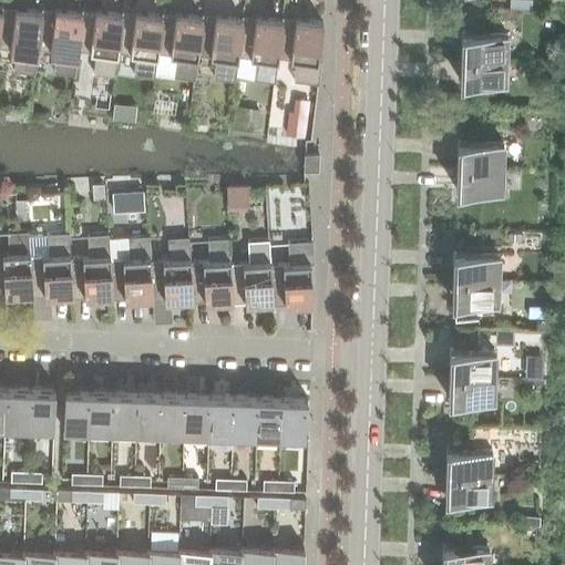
[(524,1),(524,12),(533,12),(533,1),(524,1)]
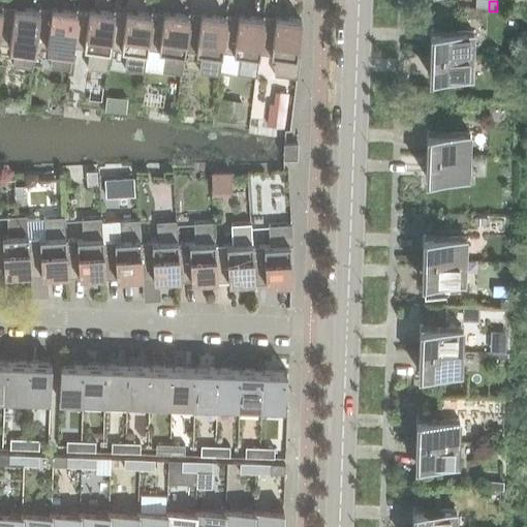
[(36,47),(40,12),(3,7),(2,11),(0,33),(0,45),(17,48),(13,67),(32,69),(32,70),(33,70),(36,47)]
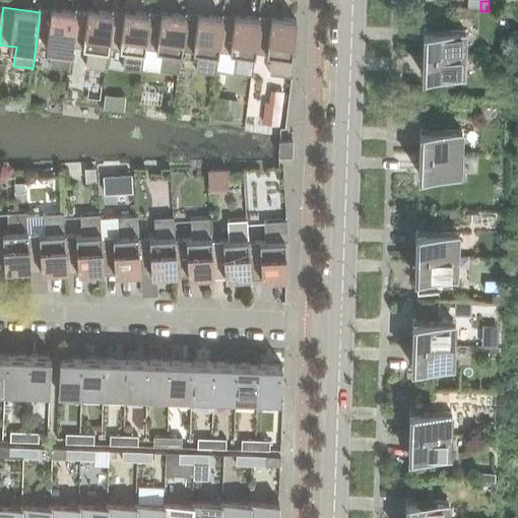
[(71,47),(76,14),(40,9),(40,12),(36,46),(53,48),(51,67),(68,69),(68,70),(69,70),(73,48),(71,47)]
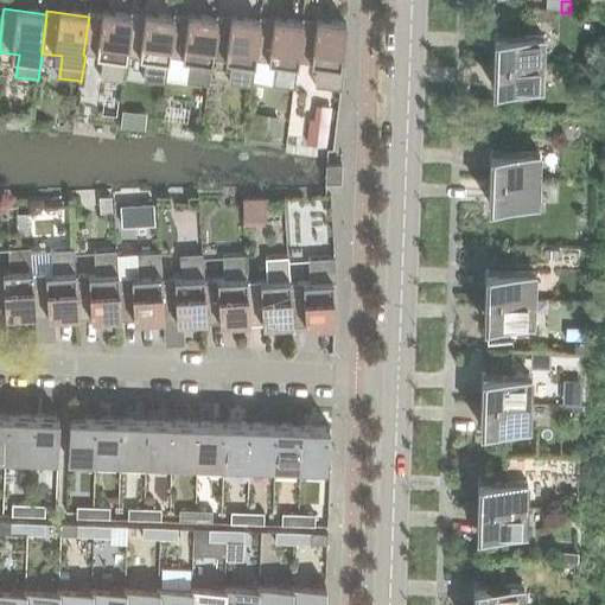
[(126,57),(132,18),(89,12),(89,17),(83,55),(86,56),(104,58),(102,81),(122,83),(125,83),(128,57),(126,57)]
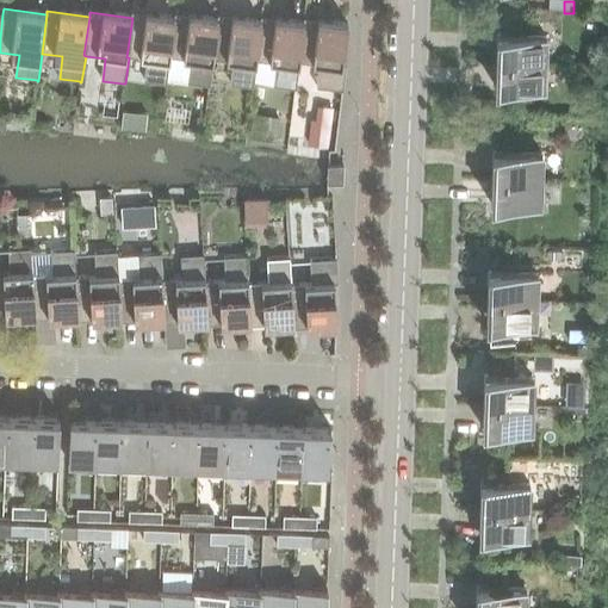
[(171,59),(175,19),(132,13),(132,18),(126,57),(129,57),(148,60),(146,82),(167,85),(167,86),(168,86),(172,59),(171,59)]
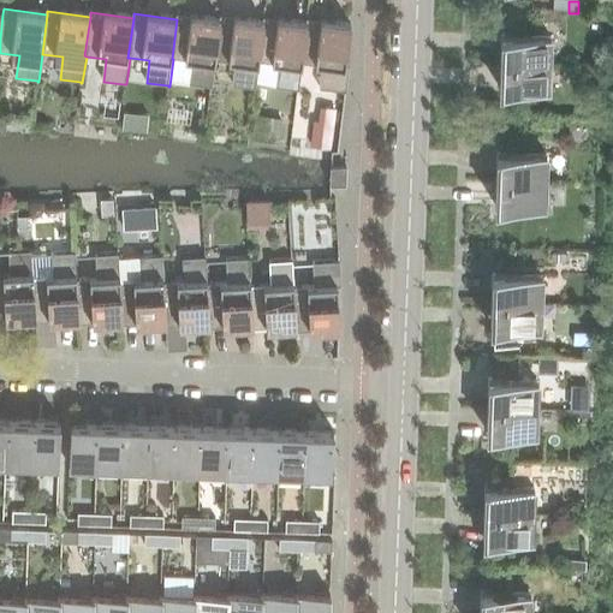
[(215,61),(220,22),(178,16),(177,19),(172,59),(173,59),(194,63),(190,84),(212,88),(213,88),(216,61),(215,61)]
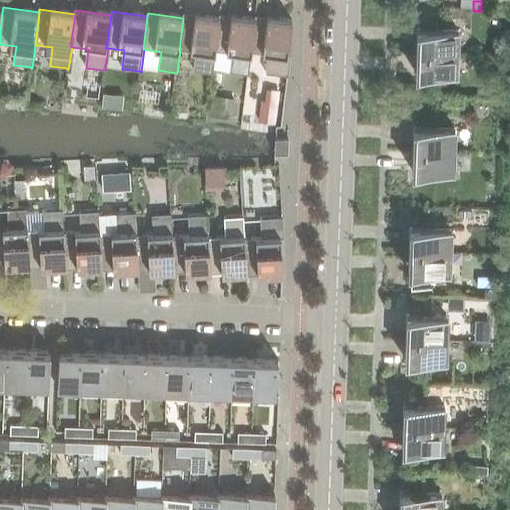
[(184,14),(183,18),(179,51),(180,51),(197,53),(194,72),(212,74),(213,74),(216,52),(215,52),(219,19),(184,14)]
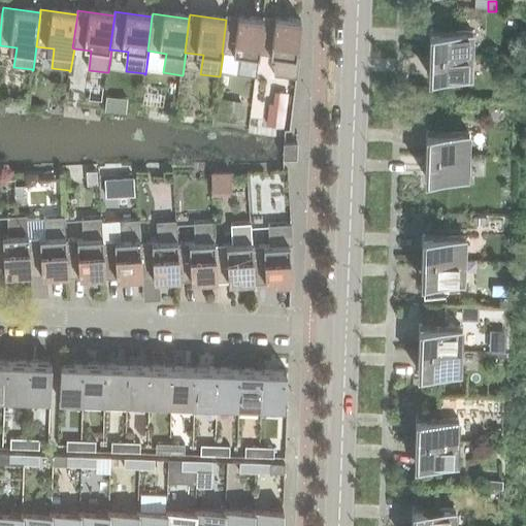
[(259,55),(264,21),(227,15),(226,20),(222,54),(223,54),(240,56),(237,75),(256,77),(256,78),(257,78),(260,55),(259,55)]
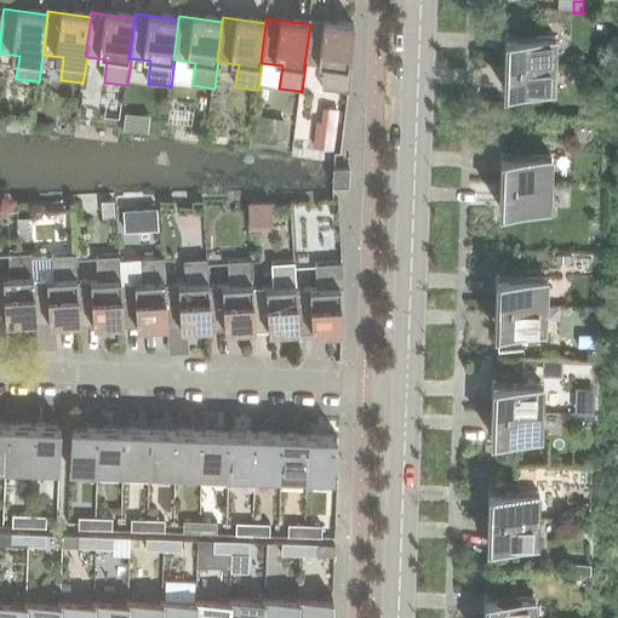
[(310,21),(310,24),(304,64),(305,64),(326,68),(324,90),(344,93),(350,95),(353,68),(352,68),(352,69),(349,69),(355,27),(310,21)]
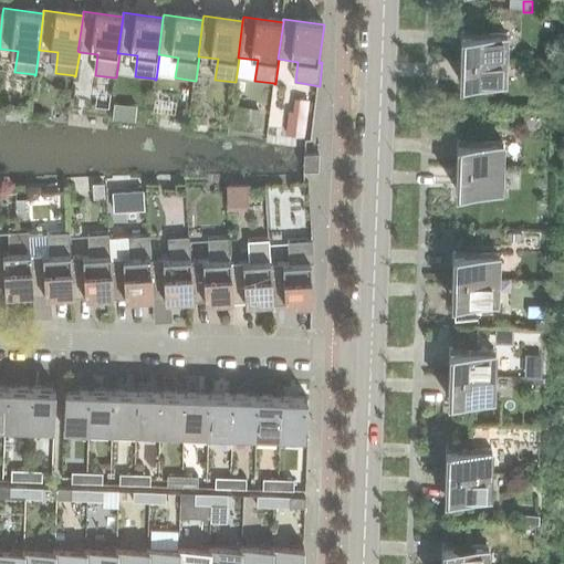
[(508,35),(482,34),(462,34),(461,59),(507,61),(508,35)]
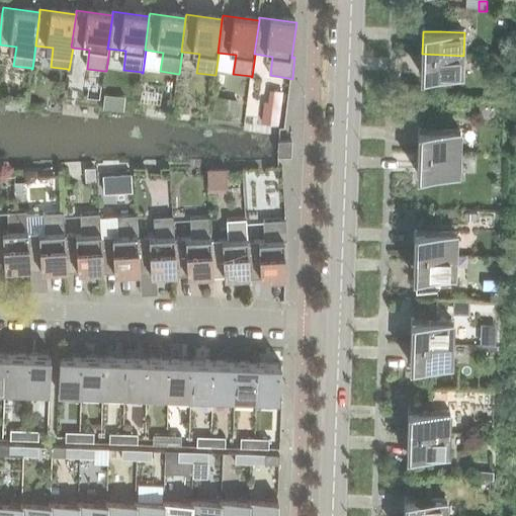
[(463,56),(422,54),(422,77),(462,78),(463,56)]
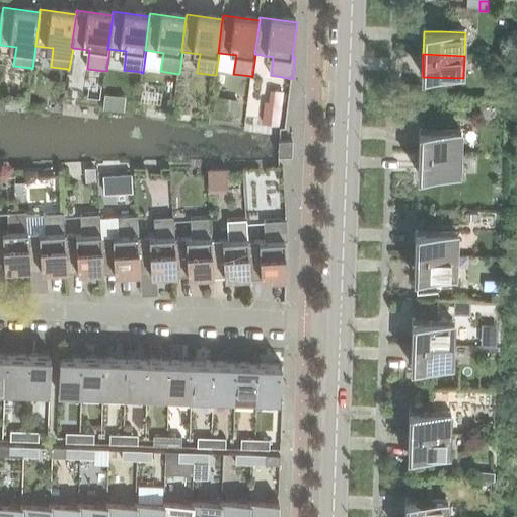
[(214,120),(220,121),(223,100),(217,100),(214,120)]
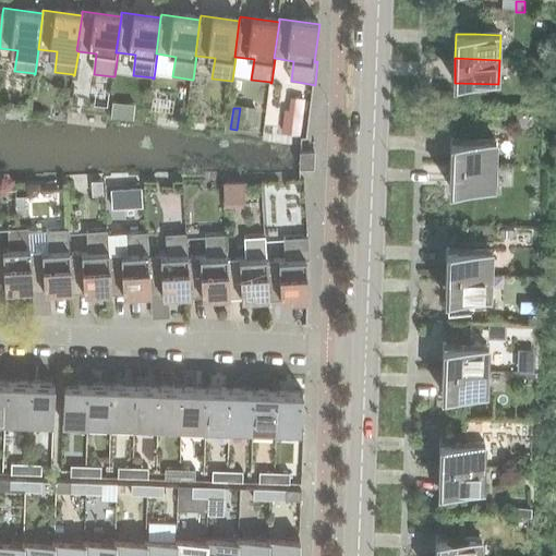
[(302,118),(287,116),(283,136),(300,139),(302,118)]
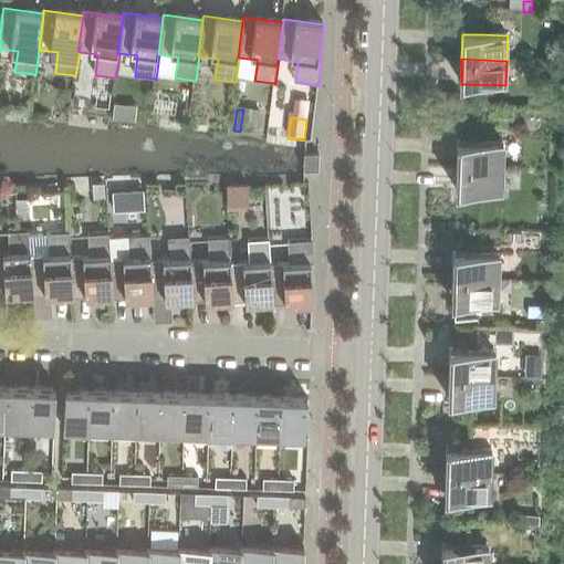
[(504,144),(479,143),(459,143),(458,167),(503,169),(504,144)]
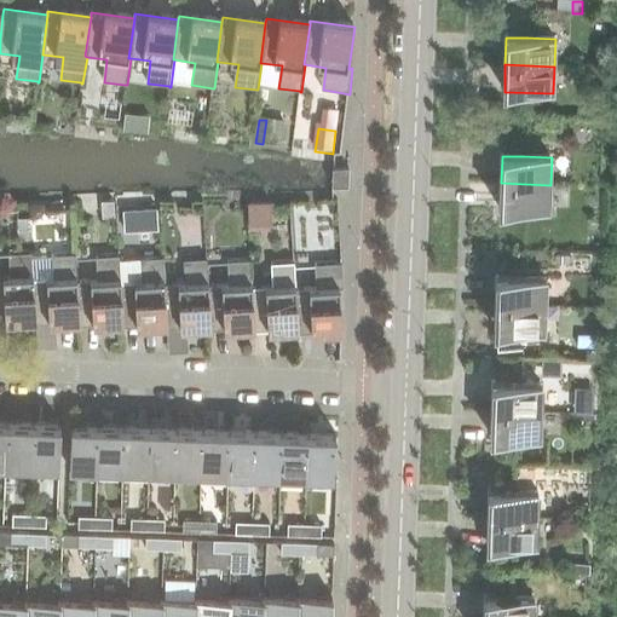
[(334,184),(335,184),(349,184),(349,169),(334,169),(334,184)]
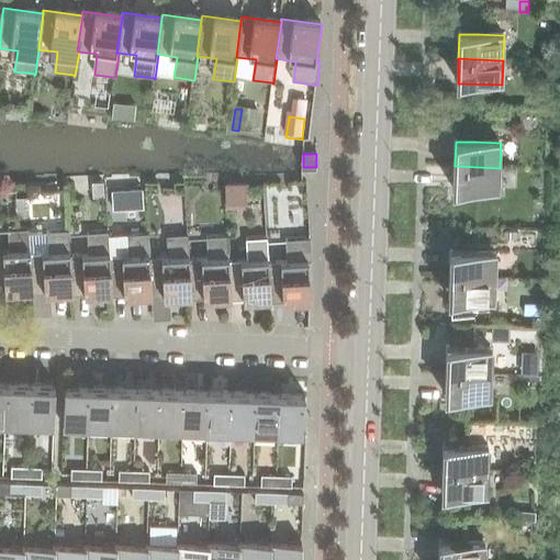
[(499,192),(500,168),(455,166),(454,190),(499,192)]
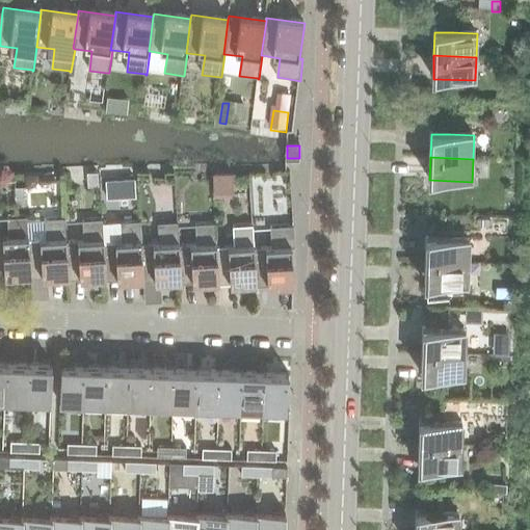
[(214,176),(214,193),(233,193),(233,176),(214,176)]
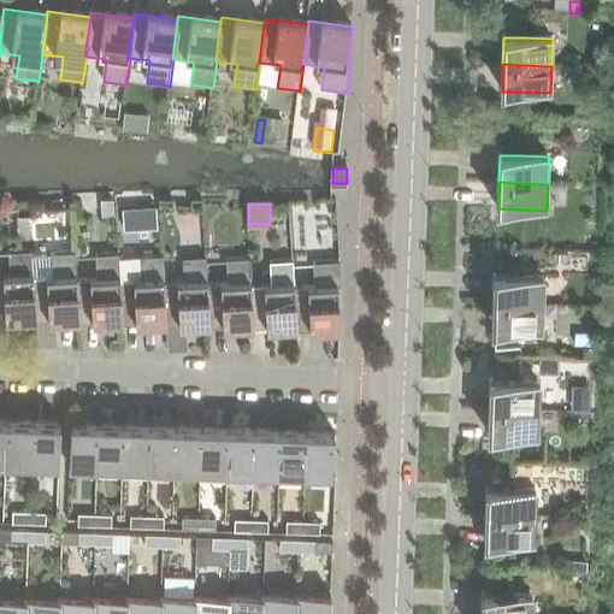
[(11,277),(0,277),(0,322),(35,319),(33,279),(35,279),(33,257),(33,253),(31,253),(10,254),(11,277)]
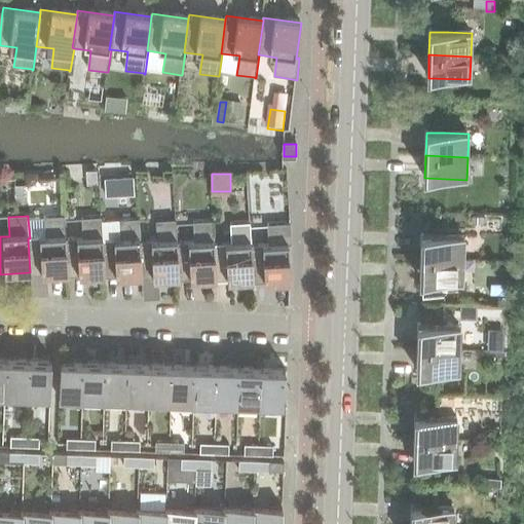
[(64,217),(28,219),(30,238),(28,238),(30,272),(31,276),(68,273),(66,240),(67,240),(65,217),(64,217)]
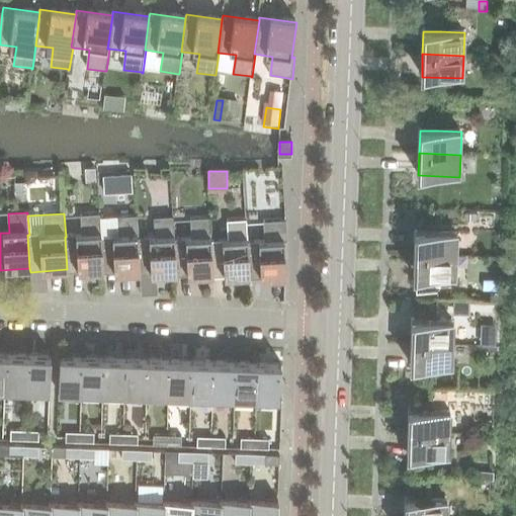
[(83,236),(66,237),(65,237),(67,269),(67,273),(103,271),(101,238),(102,238),(100,215),(99,215),(99,216),(81,217),(83,236)]
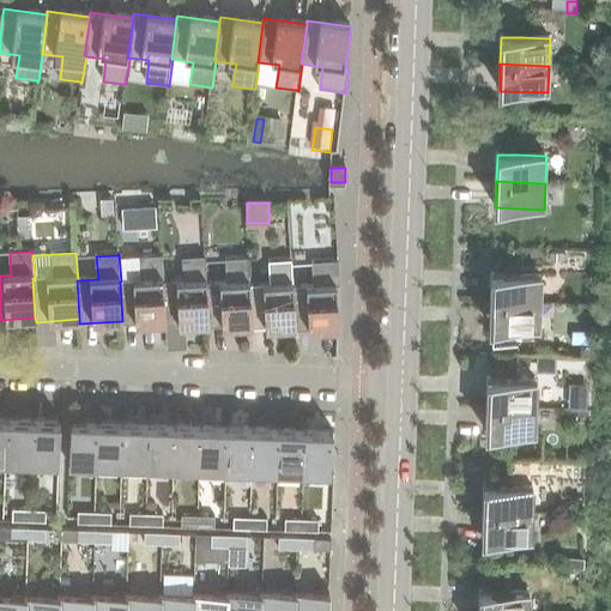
[(141,280),(121,282),(120,282),(122,321),(122,325),(165,322),(163,283),(164,283),(163,256),(161,256),(140,258),(141,280)]
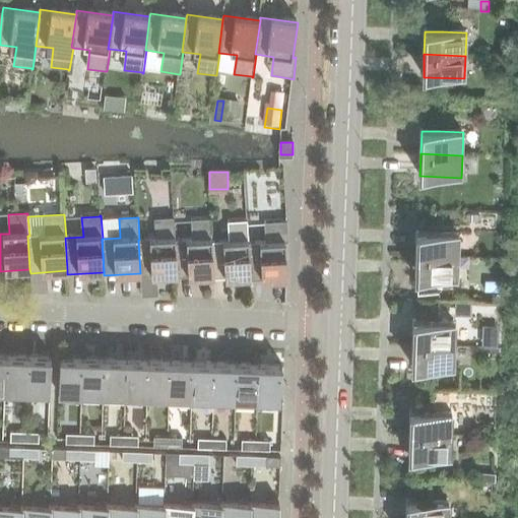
[(156,239),(139,240),(138,240),(140,273),(140,277),(177,274),(175,242),(176,241),(175,218),(174,218),(155,219),(156,239)]
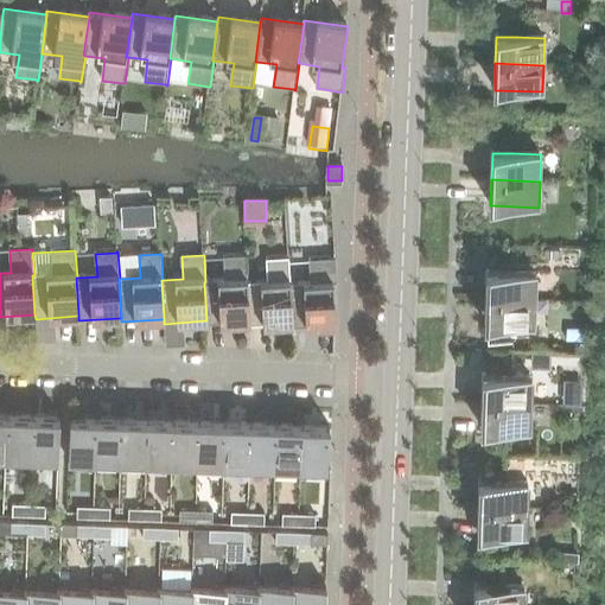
[(225,280),(205,281),(204,282),(207,320),(207,325),(249,323),(247,284),(248,284),(247,256),(246,256),(224,259),(225,280)]
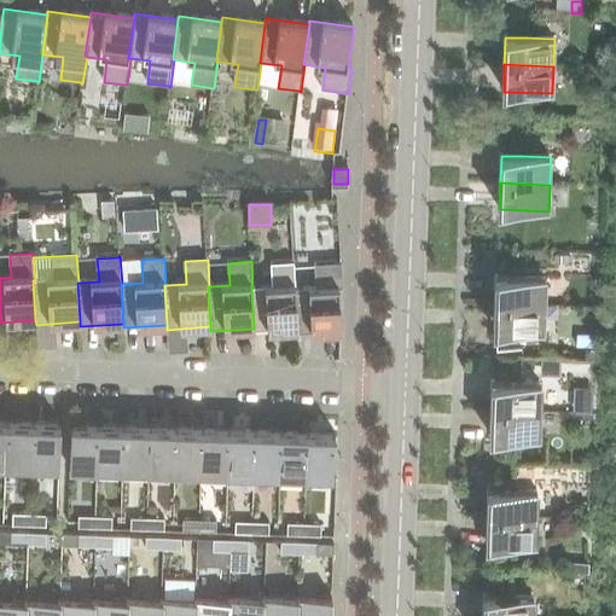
[(273,288),(253,289),(251,289),(254,329),(254,332),(297,330),(295,290),(296,290),(295,263),(294,263),(272,265),(273,288)]
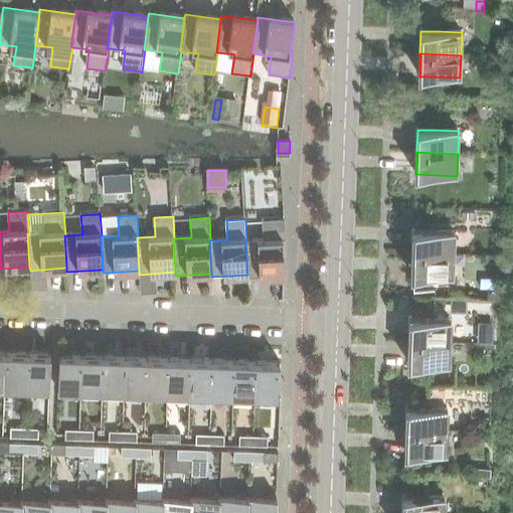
[(264,240),(246,241),(245,241),(247,275),(248,279),(286,276),(284,240),(285,240),(285,241),(287,241),(285,220),(281,220),(263,221),(264,240)]
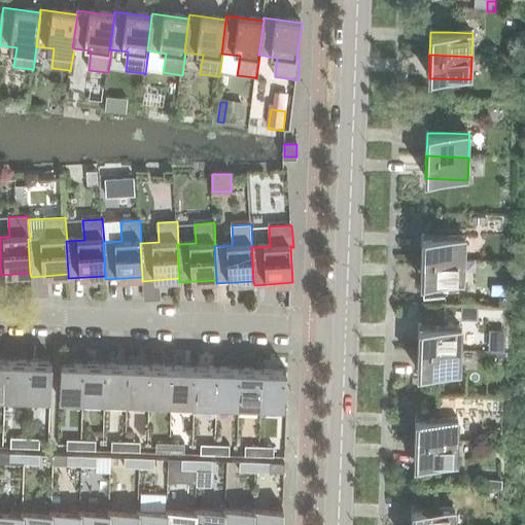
[(465,238),(443,237),(423,237),(422,259),(464,261),(465,238)]
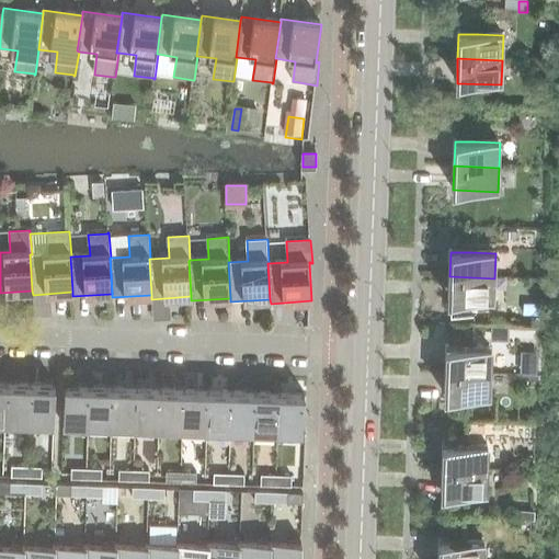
[(494,278),(449,276),(448,301),(493,303),(494,278)]
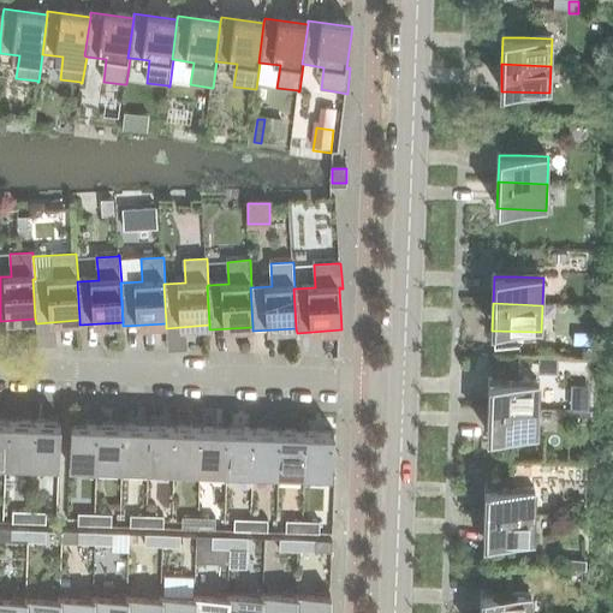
[(541,363),(541,376),(557,376),(557,363),(541,363)]
